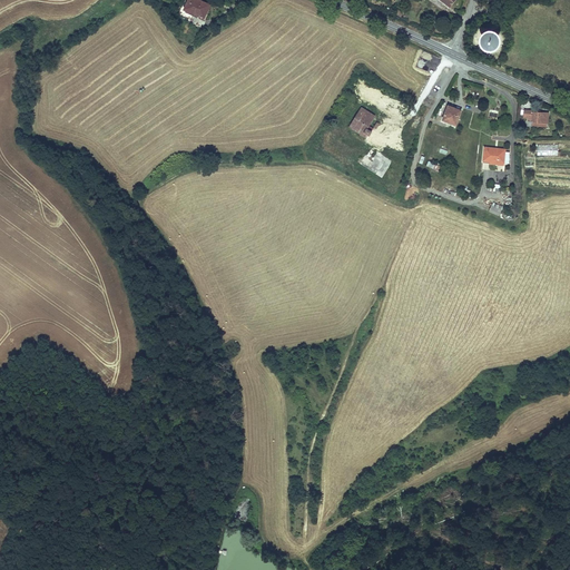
[(204,16),(209,2),(204,0),(186,0),(184,7),(204,16)]
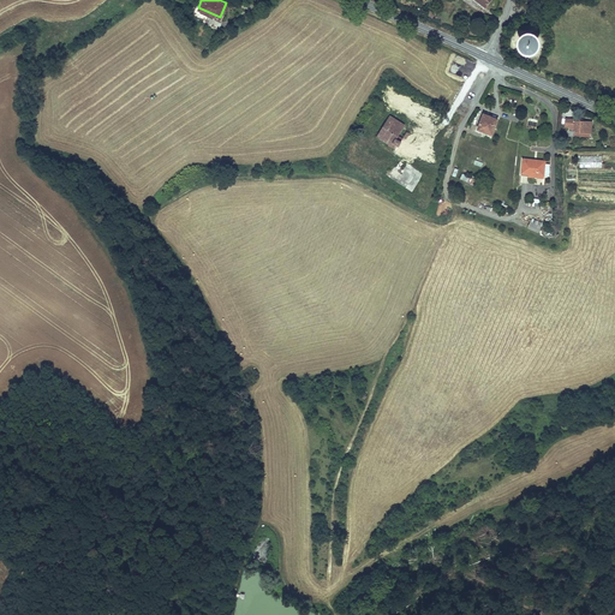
[(533,30),(529,30),(524,31),(520,36),(519,41),(520,46),(523,49),(527,52),(532,52),(537,51),(541,46),(542,41),(541,36),(538,33),(533,30)]
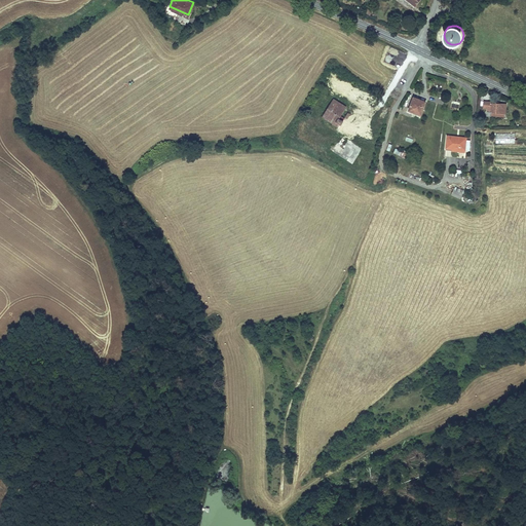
[(426,100),(413,95),(407,109),(421,114),(426,100)]
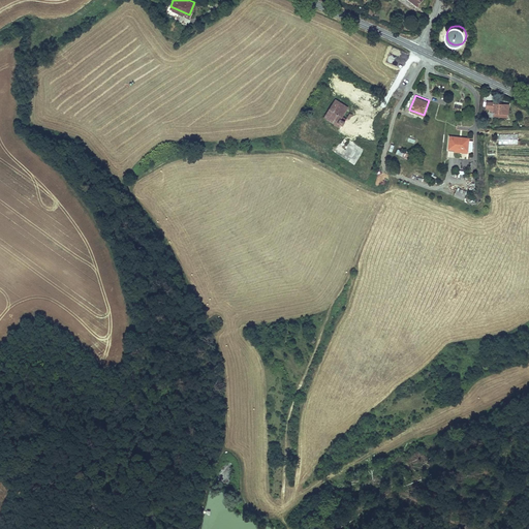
[(348,106),(335,98),(323,118),(340,127),(339,128),(347,133),(353,124),(347,121),(351,114),(349,113),(346,118),(343,116),(348,106)]
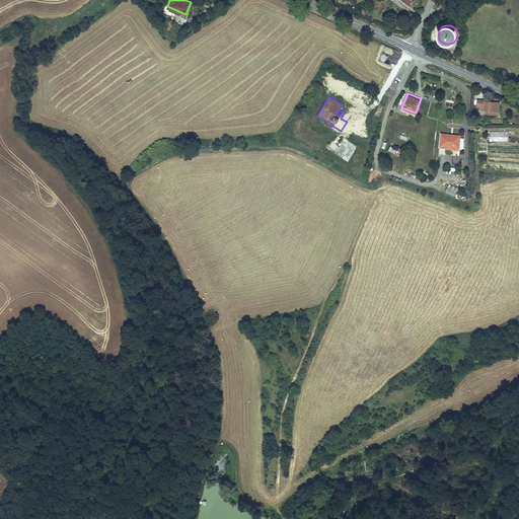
[(498,112),(499,112),(500,101),(490,100),(491,99),(476,98),(476,107),(480,107),(480,108),(484,109),(484,110),(485,110),(485,114),(498,115),(498,112)]
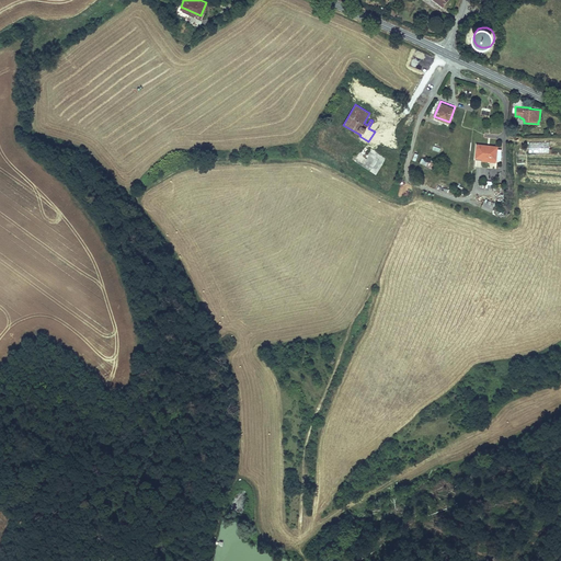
[(363,161),(370,148),(371,147),(364,142),(355,158),(362,162),(363,161)]
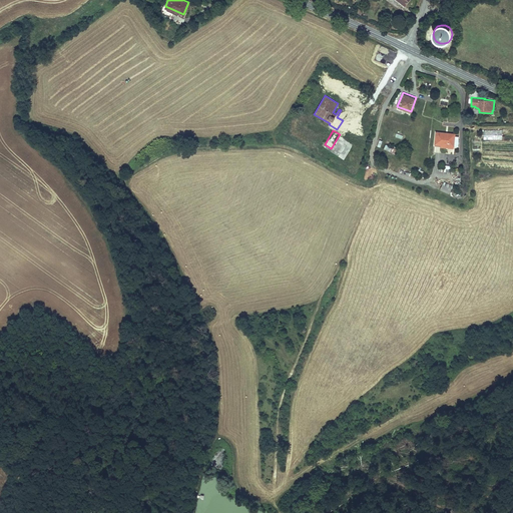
[(454,147),(455,132),(435,130),(434,144),(441,144),(440,146),(454,147)]
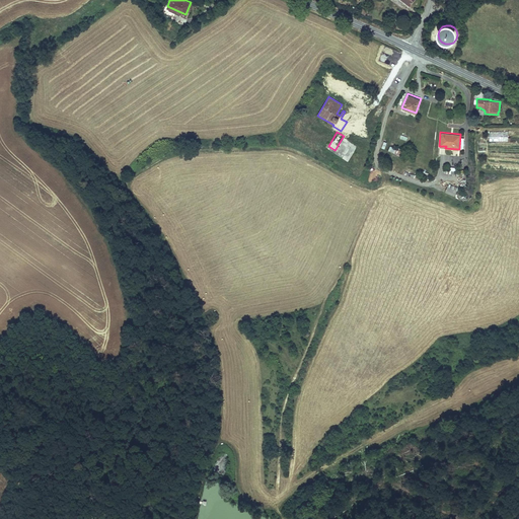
[(508,132),(490,132),(490,140),(508,140),(508,132)]
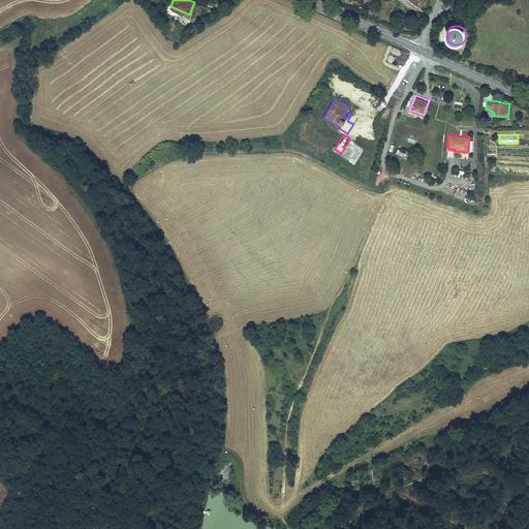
[(349,139),(342,152),(350,157),(348,161),(354,164),(365,150),(349,139)]
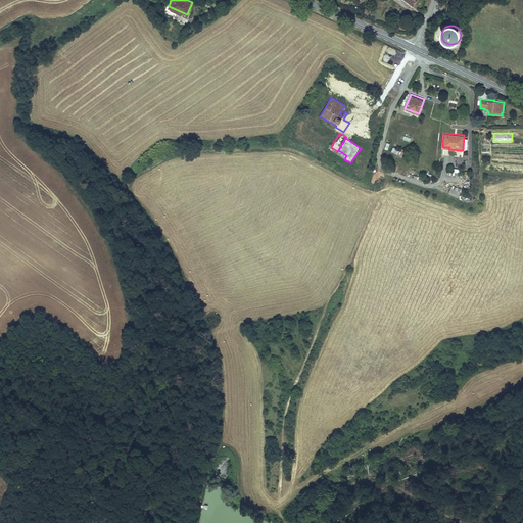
[(447,193),(458,197),(461,190),(450,186),(447,193)]
